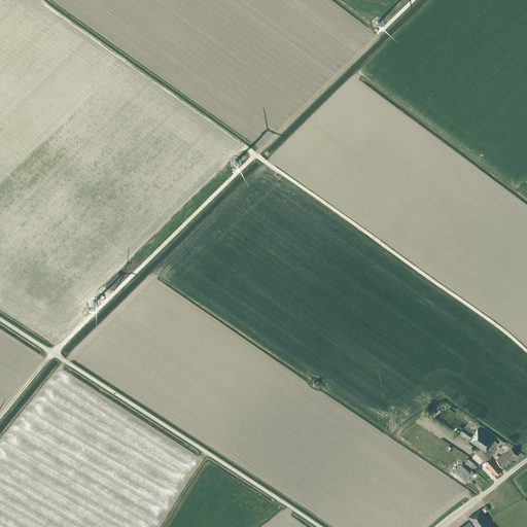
[(469,442),(486,453),(494,440),(478,428),(469,442)]
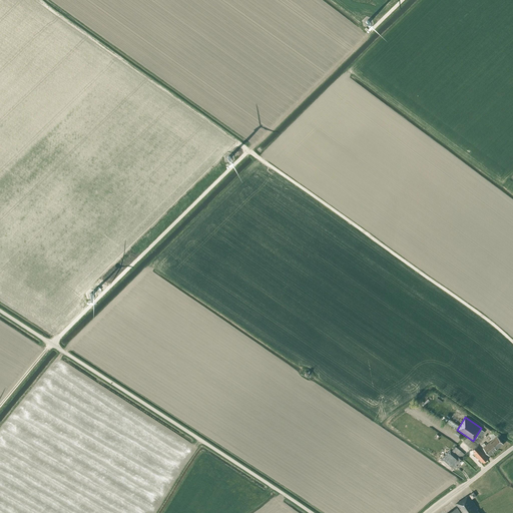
[(489,456),(503,444),(497,436),(483,448),(489,456)]
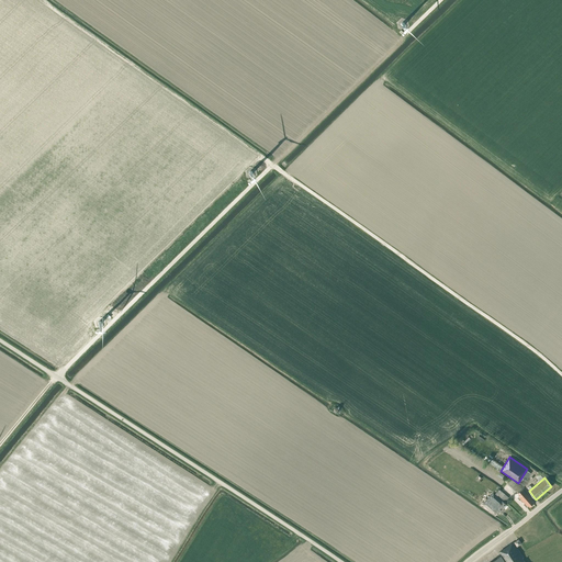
[(535,504),(526,494),(518,486),(517,484),(515,481),(512,479),(508,483),(514,490),(519,495),(517,497),(519,501),(520,499),(525,504),(524,505),(526,507),(528,506),(530,507),(535,504)]
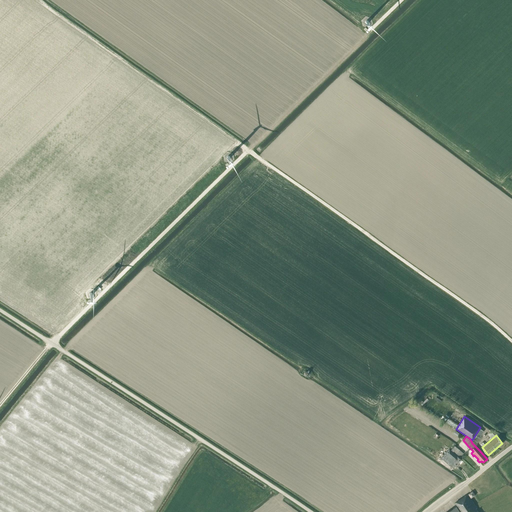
[(453,451),(454,452),(460,457),(464,453),(457,447),(453,451)]
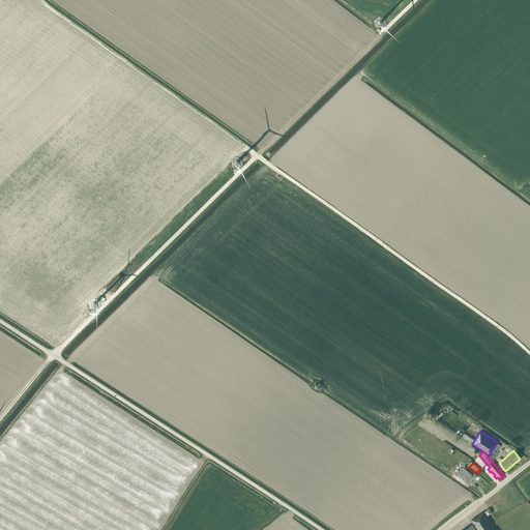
[(477,476),(465,465),(457,474),(454,473),(452,474),(454,477),(455,475),(467,486),(469,482),(470,483),(477,476)]
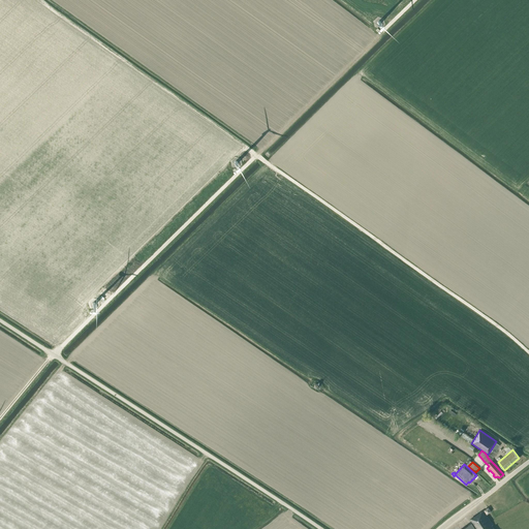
[(494,528),(492,526),(493,525),(483,510),(470,520),(476,528),(474,528),(471,523),(462,528),(494,528)]
